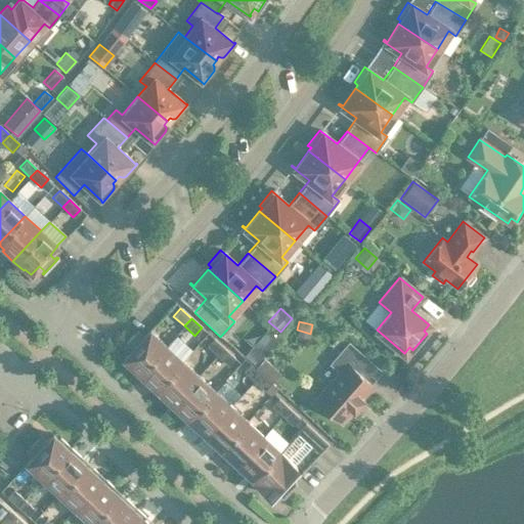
[(137,377),(166,346),(148,331),(141,339),(136,334),(138,332),(136,331),(122,347),(123,348),(125,346),(130,351),(122,359),(128,365),(127,366),(137,377)]
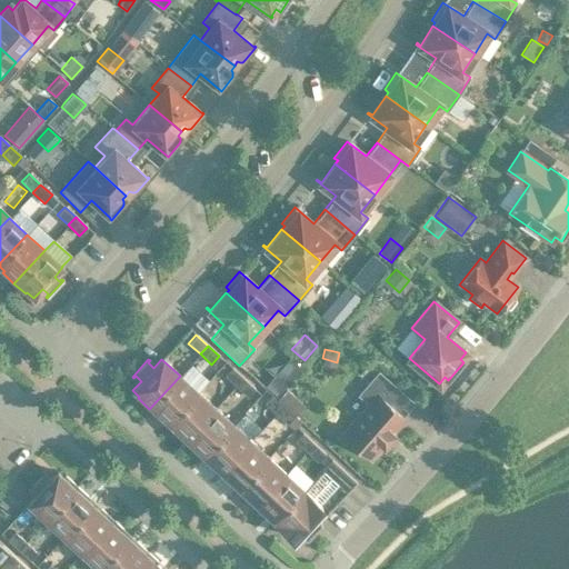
[(231,368),(223,376),(236,387),(242,378),(231,368)]
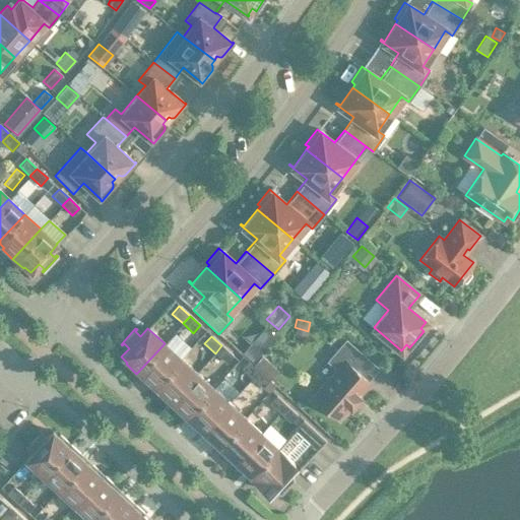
[(360,397),(359,395),(380,371),(345,341),(327,362),(336,369),(313,397),(337,418),(348,406),(350,407),(360,397)]
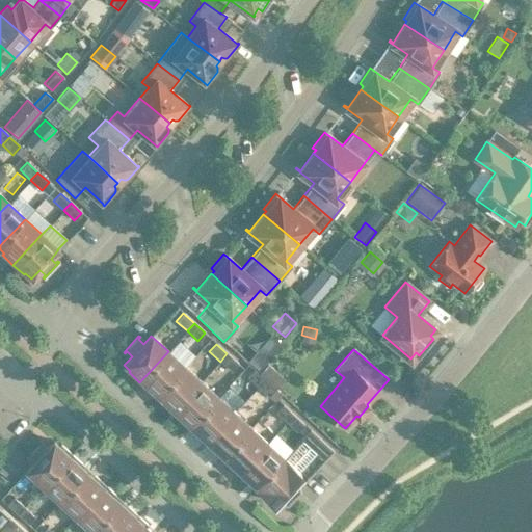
[(157,396),(184,367),(168,351),(139,382),(150,392),(152,390),(157,396)]
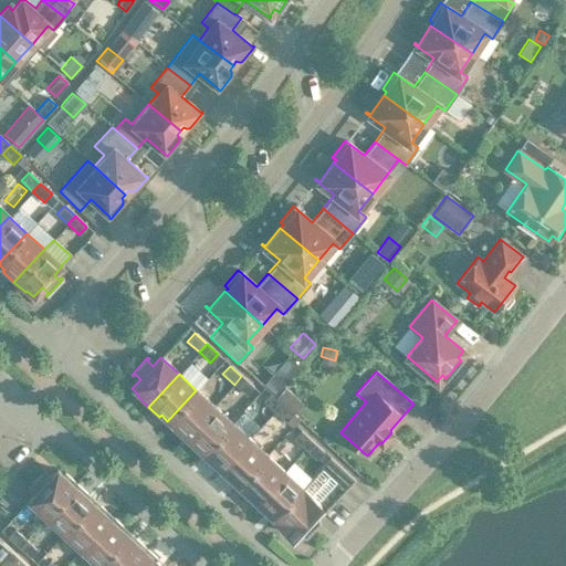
[(283,385),(271,375),(263,384),(274,394),(283,385)]
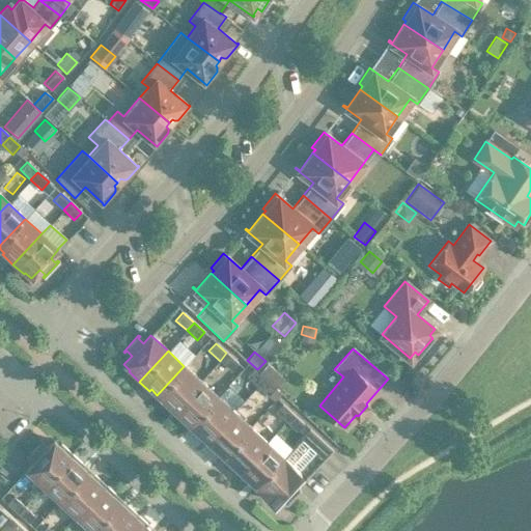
[(226,353),(220,361),(230,370),(238,363),(226,353)]
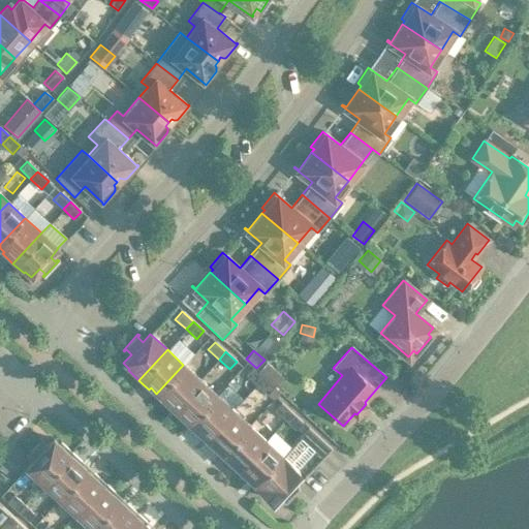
[(266,362),(257,372),(258,372),(262,377),(270,383),(279,374),(266,362)]
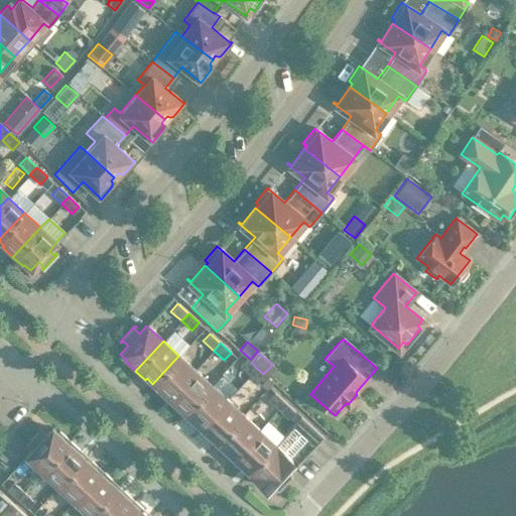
[(167,400),(195,370),(178,356),(152,384),(158,389),(156,391),(167,400)]
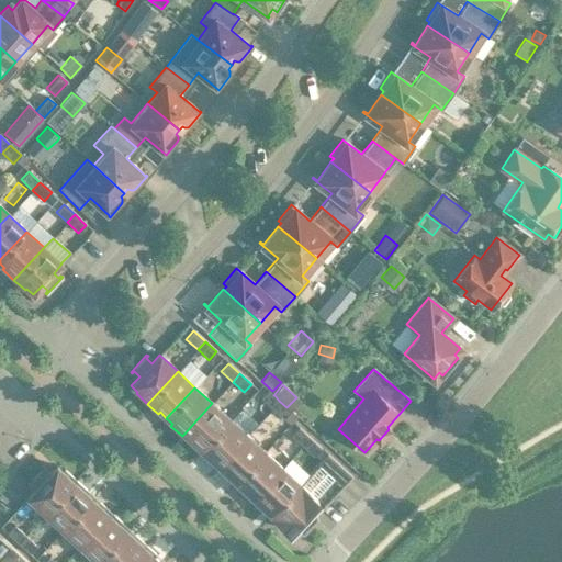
[(268,391),(260,398),(271,408),(279,401),(274,395),(273,395),(268,391)]
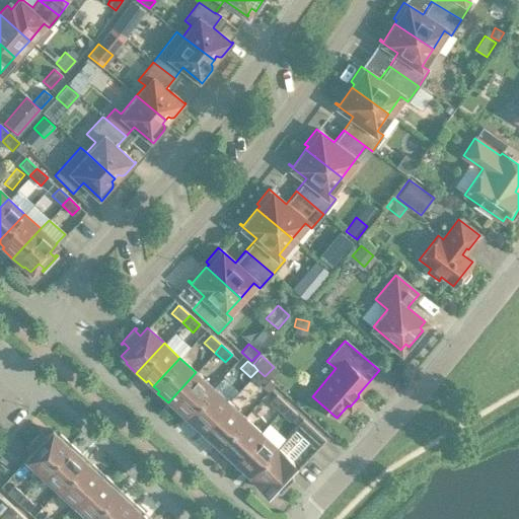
[(257,370),(250,377),(262,387),(269,379),(265,376),(257,370)]
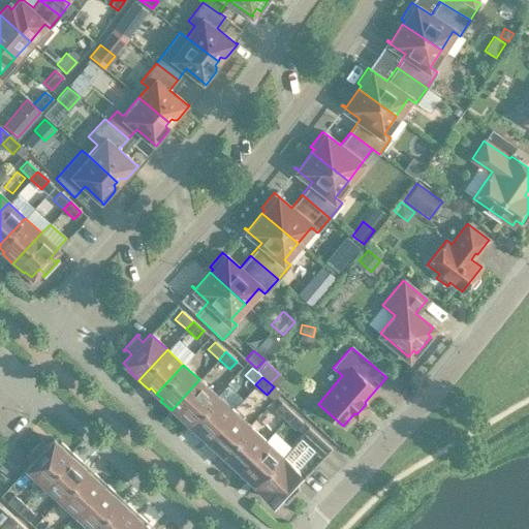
[(189,424),(216,395),(199,379),(172,410),(182,419),(183,418),(189,424)]
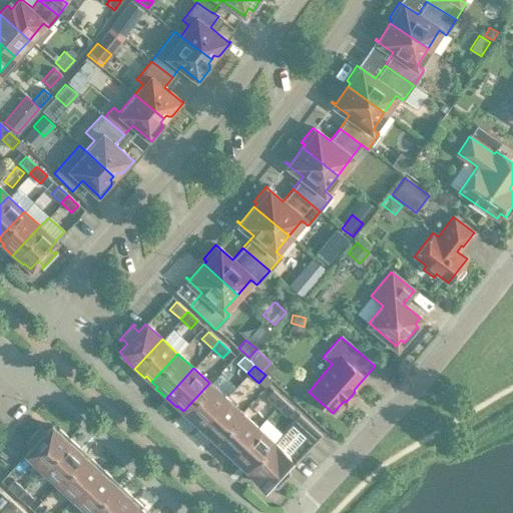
[(197,427),(225,398),(209,383),(183,411),(189,416),(187,418),(197,427)]
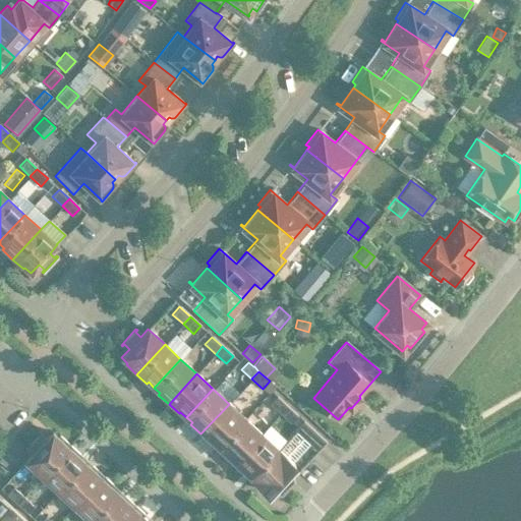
[(270,404),(280,413),(287,406),(277,396),(270,404)]
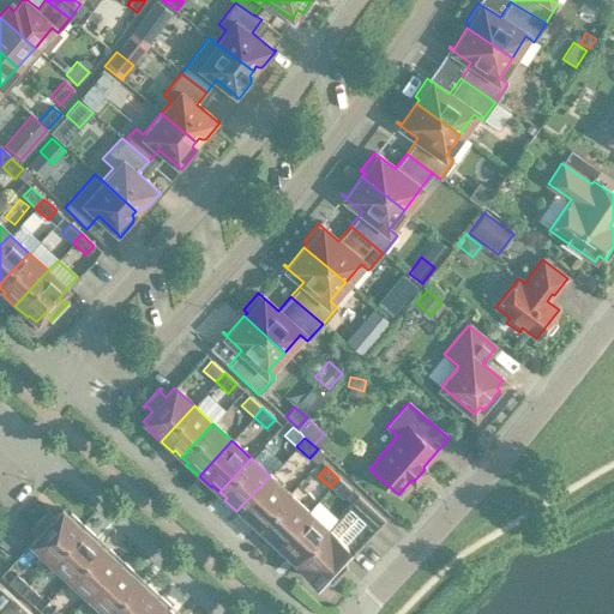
[(251,521),(258,527),(289,493),(270,476),(236,511),(248,523),(251,521)]
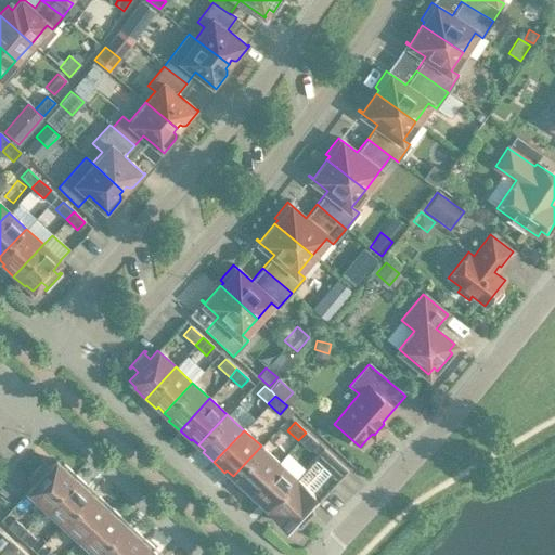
[(306,433),(298,440),(309,451),(317,442),(306,433)]
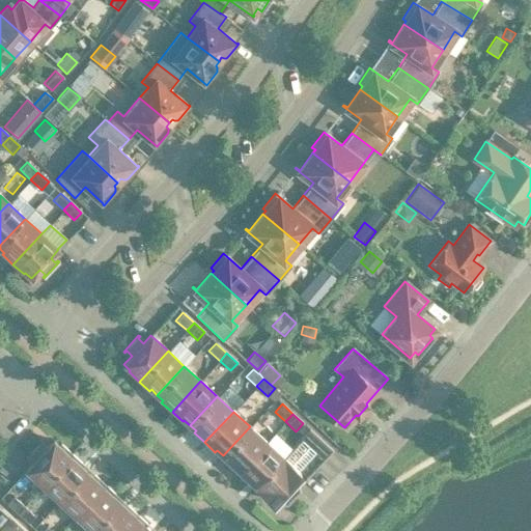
[(238,473),(267,442),(250,426),(223,455),(228,462),(227,463),(238,473)]
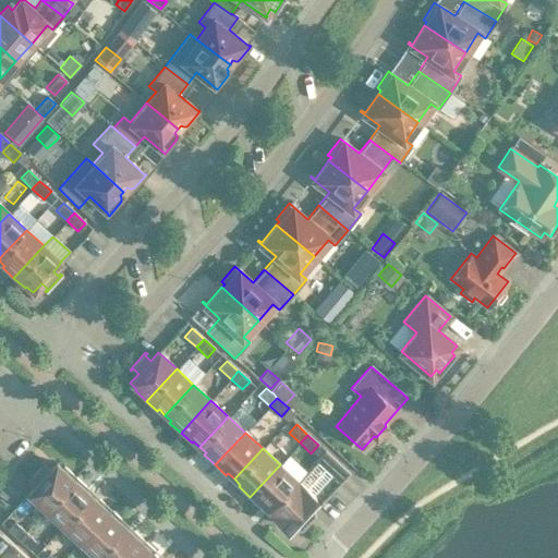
[(298,481),(268,511),(287,528),(294,520),(299,524),(299,525),(300,526),(314,511),(313,510),(312,511),(306,506),(315,497),(312,494),(330,475),(340,484),(349,473),(325,451),(315,461),(316,462),(299,482),(298,481)]
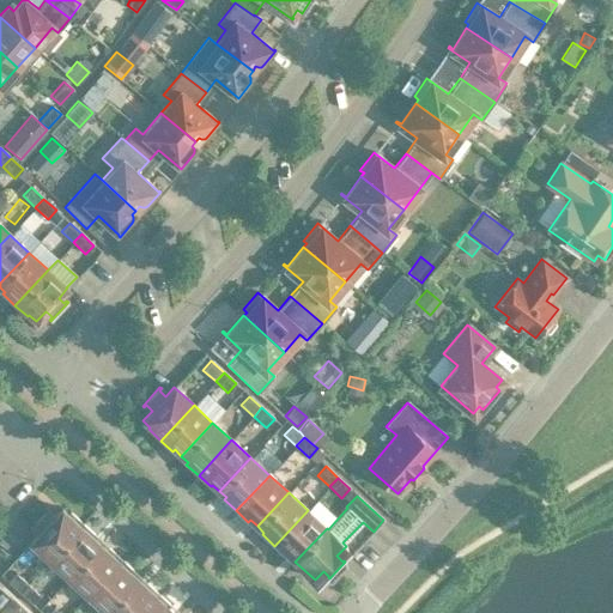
[(30,542),(49,560),(83,525),(71,514),(68,516),(61,509),(52,519),(46,514),(48,510),(47,509),(29,528),(31,529),(32,527),(38,533),(30,542)]
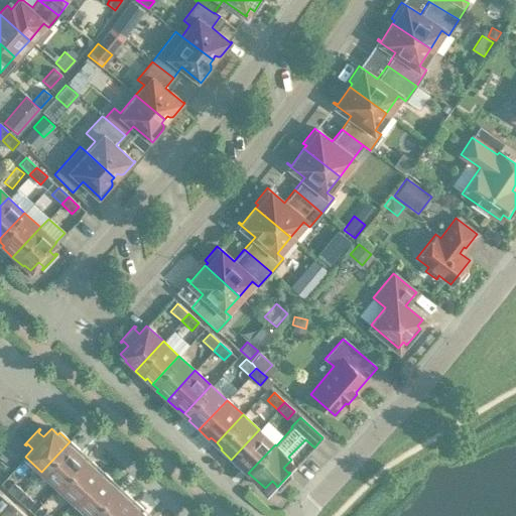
[(248,473),(275,444),(259,429),(231,460),(241,469),(243,467),(248,473)]
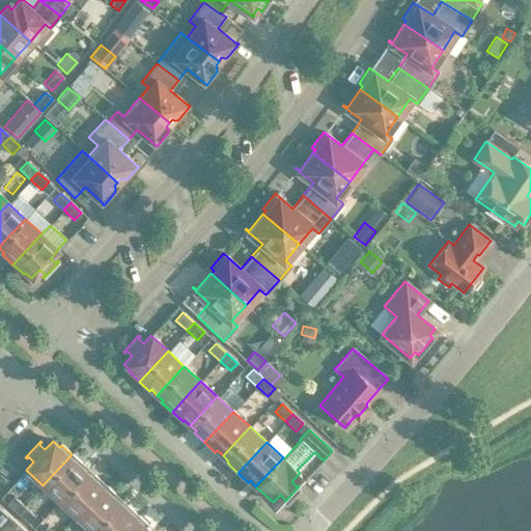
[(72,454),(43,485),(59,501),(86,472),(80,466),(82,465),(72,454)]
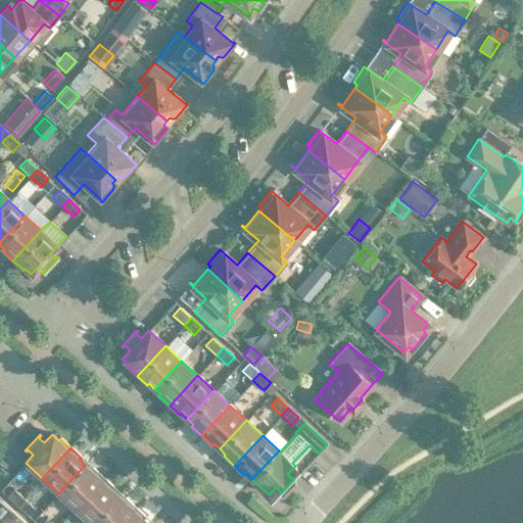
[(85,465),(58,493),(75,508),(102,477),(92,468),(91,470),(85,465)]
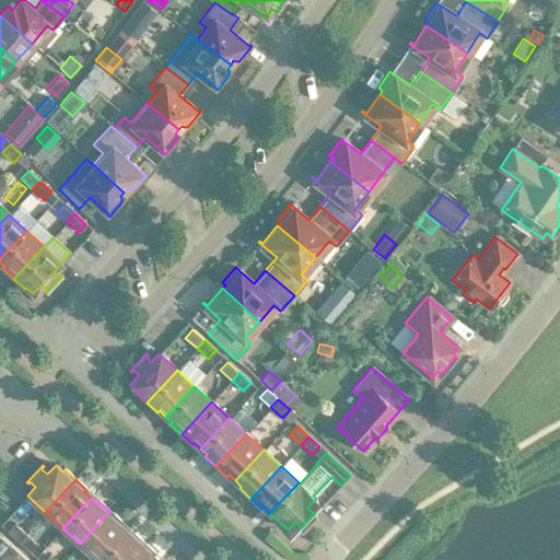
[(109,511),(80,544),(96,559),(126,529),(119,524),(121,522),(109,511)]
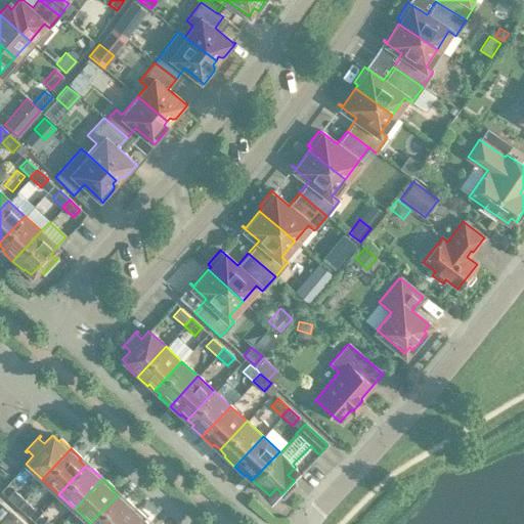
[(16,507),(24,499),(12,489),(6,497),(16,507)]
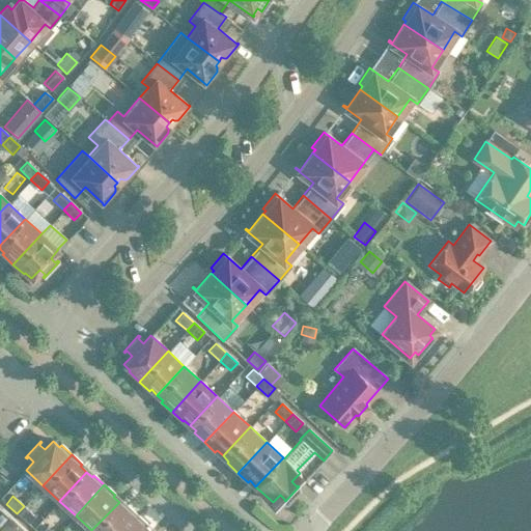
[(119,502),(91,530),(121,530),(137,515),(127,505),(124,507),(119,502)]
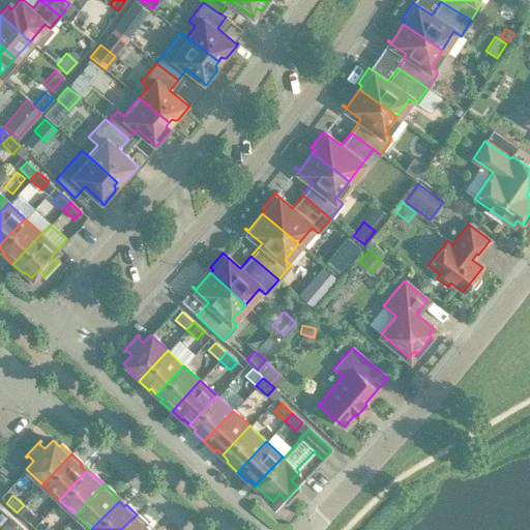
[(24,505),(17,512),(27,523),(34,514),(24,505)]
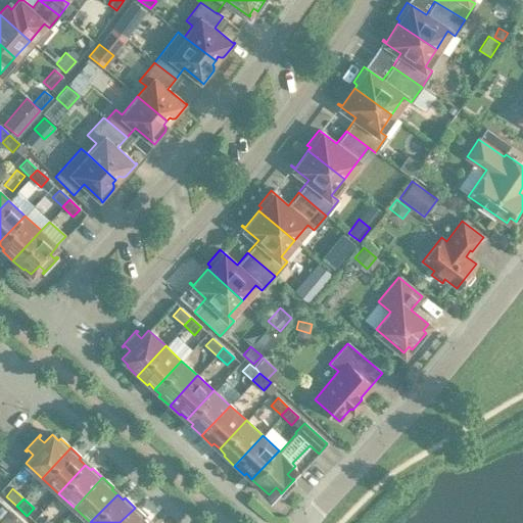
[(135,508),(120,522),(147,522),(144,519),(145,517),(135,508)]
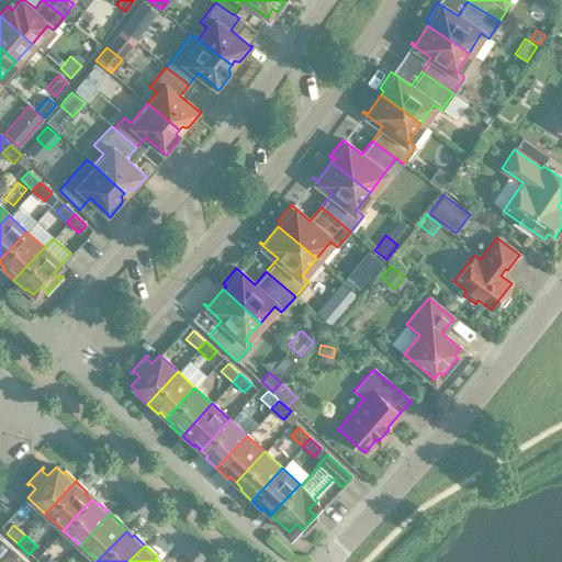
[(0,561),(26,561),(10,547),(0,558),(0,561)]
